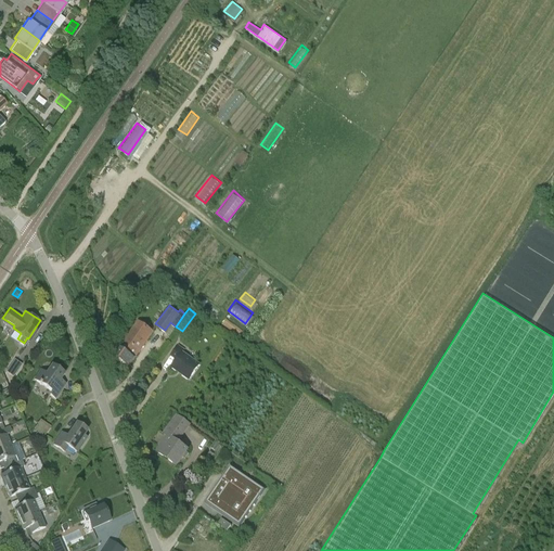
[(116,343),(111,351),(127,363),(152,329),(138,318),(119,345),(116,343)]
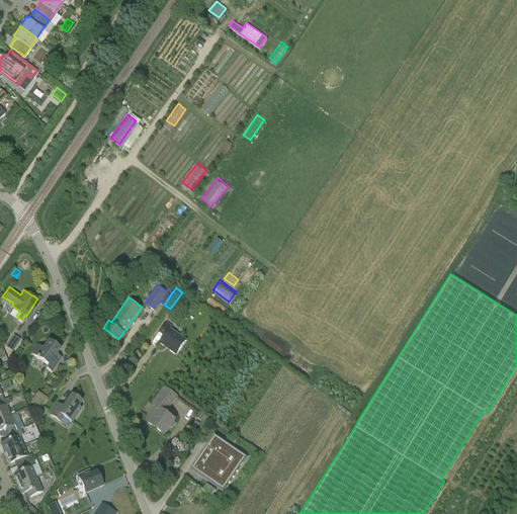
[(165,319),(158,329),(163,333),(159,339),(175,351),(185,337),(169,326),(172,324),(165,319)]
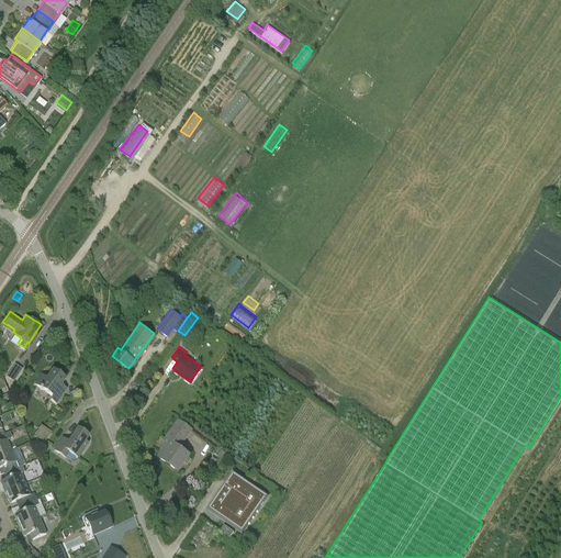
[(13,360),(4,374),(12,378),(21,366),(13,360)]
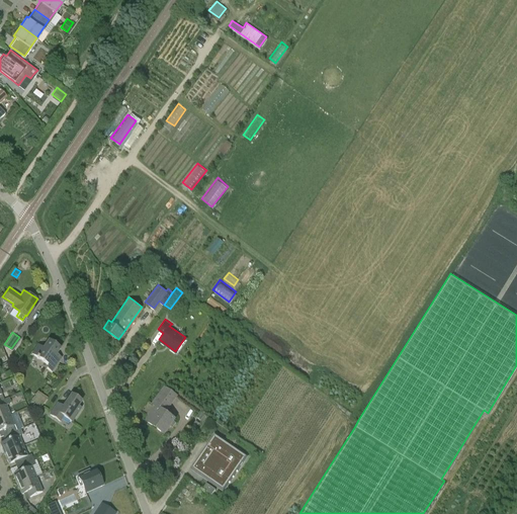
[(37,342),(31,351),(48,362),(46,365),(51,368),(60,355),(55,352),(59,346),(48,338),(42,346),(37,342)]
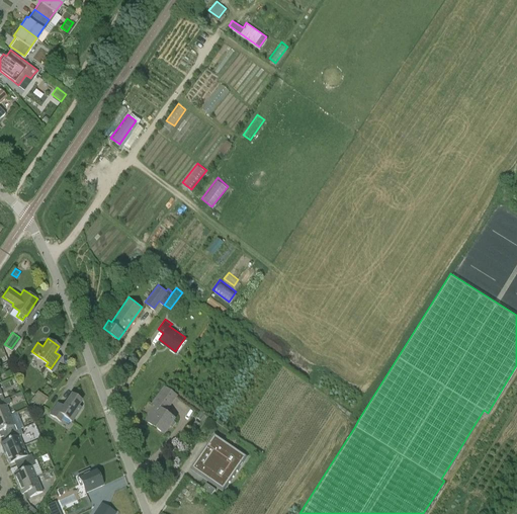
[(164,410),(172,399),(176,393),(164,383),(152,401),(156,404),(146,419),(163,431),(174,417),(164,410)]
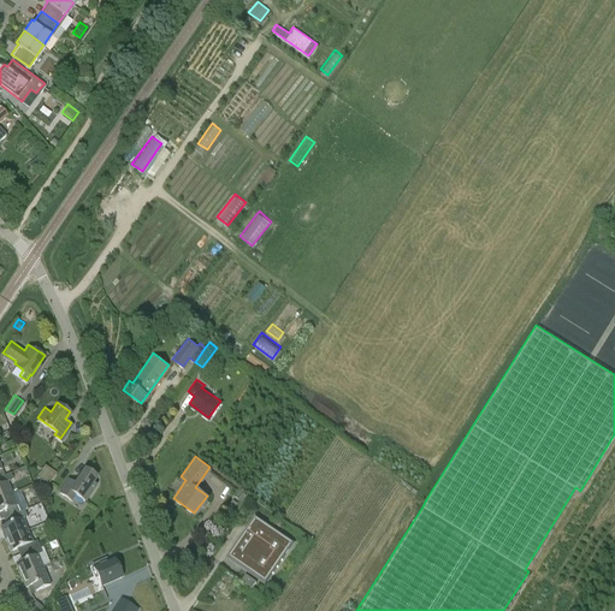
[(67,476),(58,490),(80,504),(95,482),(92,480),(95,474),(84,466),(74,481),(67,476)]
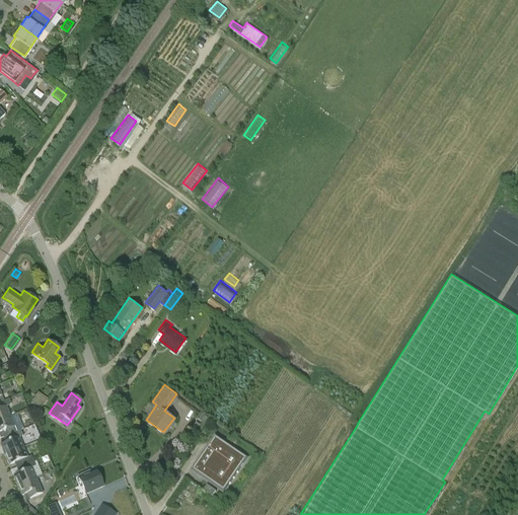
[(8,395),(3,397),(0,398),(0,401),(1,405),(0,405),(0,417),(9,413),(5,402),(10,400),(8,395)]
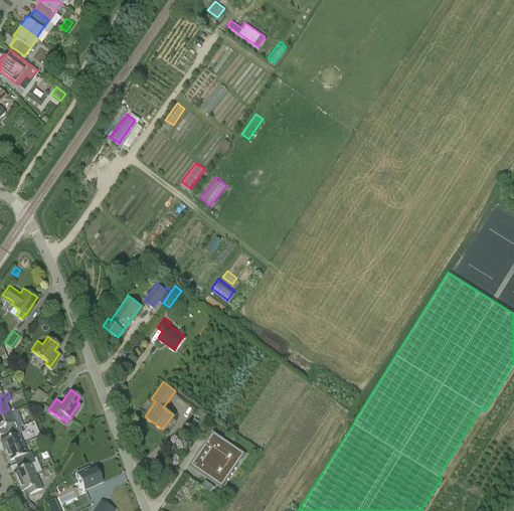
[(39,401),(33,397),(29,402),(36,407),(39,401)]
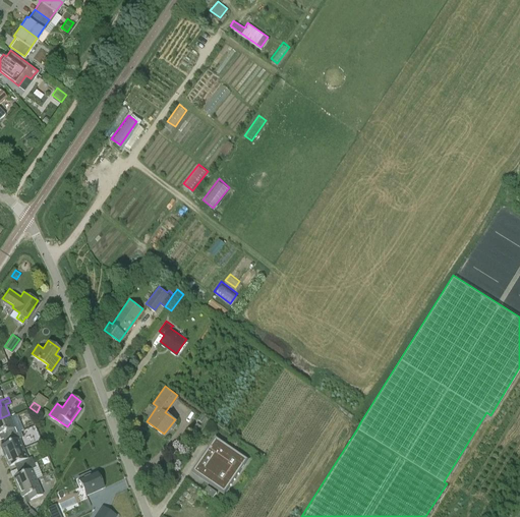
[(9,414),(0,418),(0,431),(9,426),(11,432),(15,429),(9,414)]
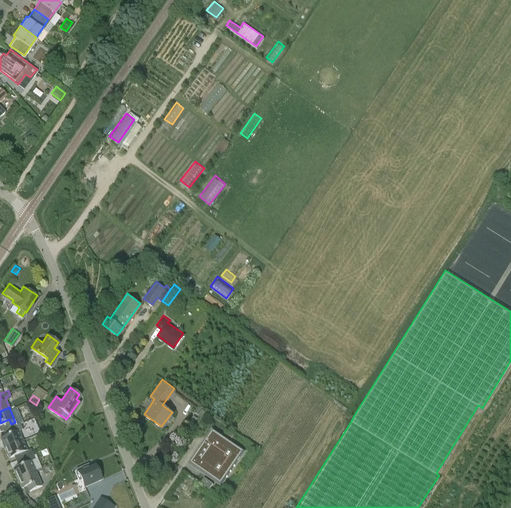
[(192,413),(187,419),(191,422),(196,415),(192,413)]
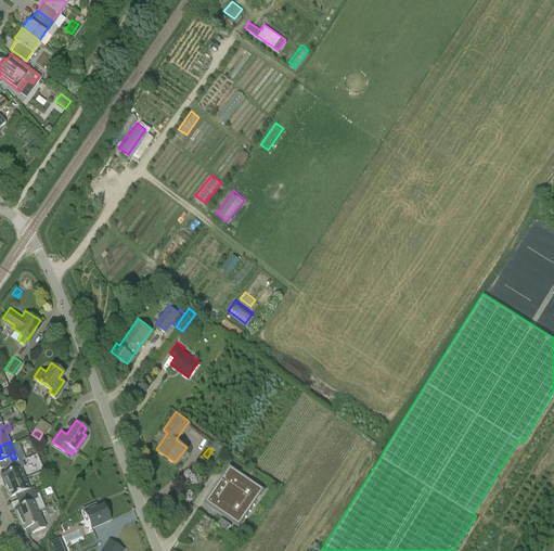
[(16,458),(12,460),(9,462),(11,468),(0,472),(0,475),(3,483),(24,475),(20,464),(24,462),(21,457),(16,458)]
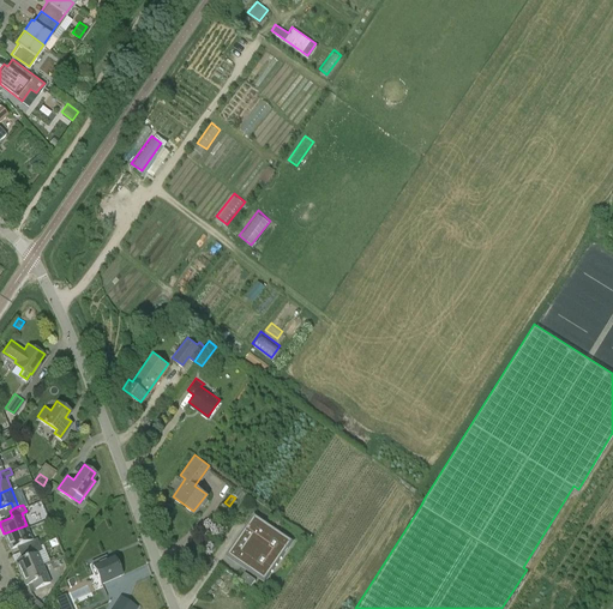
[(264,579),(283,550),(293,536),(254,511),(226,553),(264,579)]
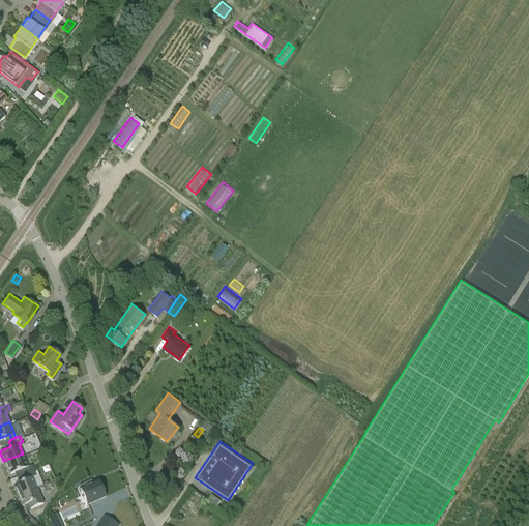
[(23,454),(3,461),(8,471),(23,465),(25,470),(33,467),(31,462),(27,463),(23,454)]
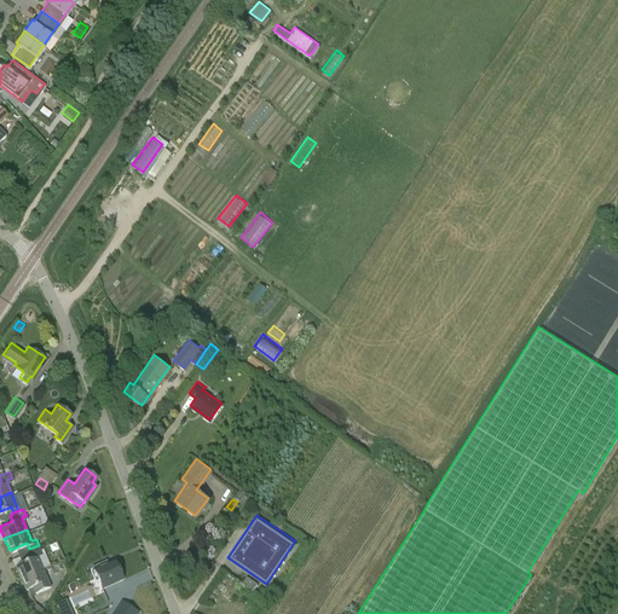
[(41,552),(39,545),(29,549),(32,555),(15,562),(19,575),(42,566),(38,554),(41,552)]
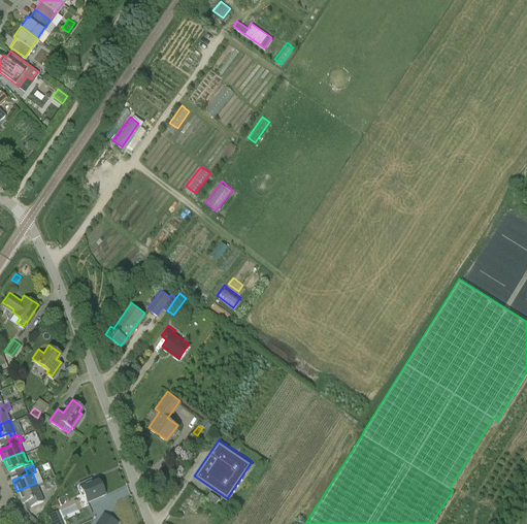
[(79,484),(76,485),(80,493),(83,492),(86,499),(104,492),(100,483),(101,481),(99,478),(97,478),(97,477),(90,480),(88,477),(78,481),(79,484)]
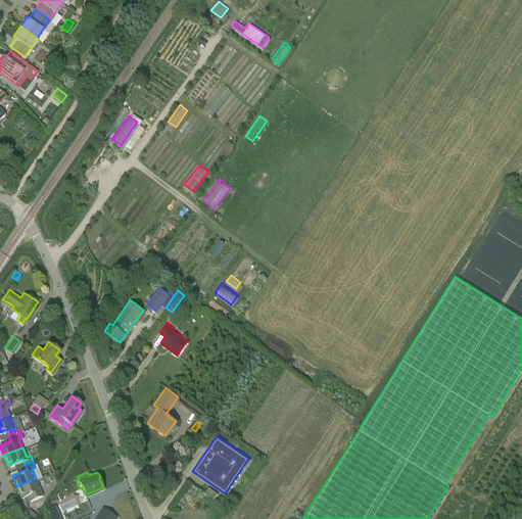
[(36,478),(16,486),(20,497),(26,493),(29,500),(42,493),(36,478)]
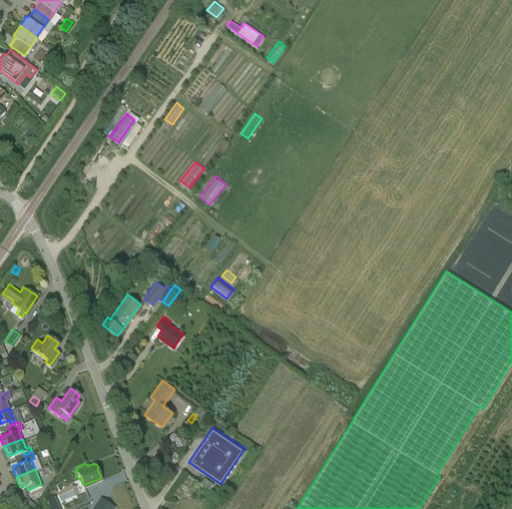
[(208,488),(212,482),(203,476),(200,482),(208,488)]
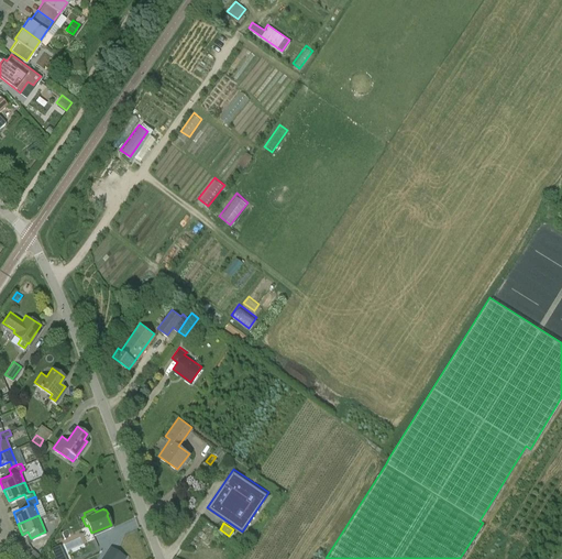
[(65,558),(58,543),(51,546),(56,558),(65,558)]
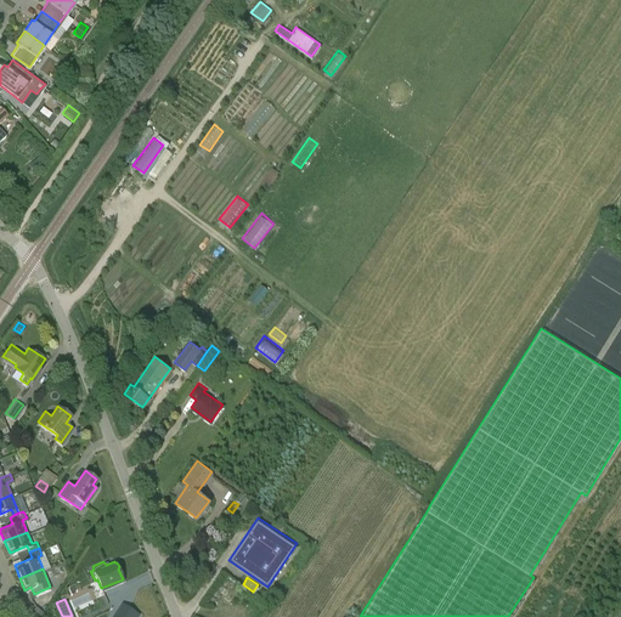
[(43,610),(35,604),(30,609),(39,615),(43,610)]
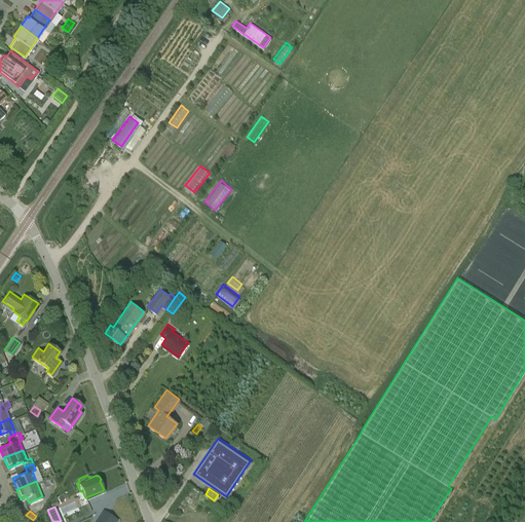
[(97,517),(94,521),(113,521),(116,518),(108,513),(103,521),(97,517)]
